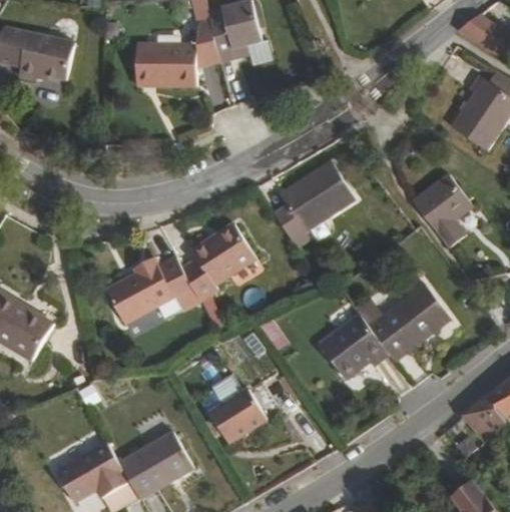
[(249,0),(248,0),(206,11),(209,19),(218,60),(219,62),(234,59),(232,50),(247,45),(261,43),(249,0)]
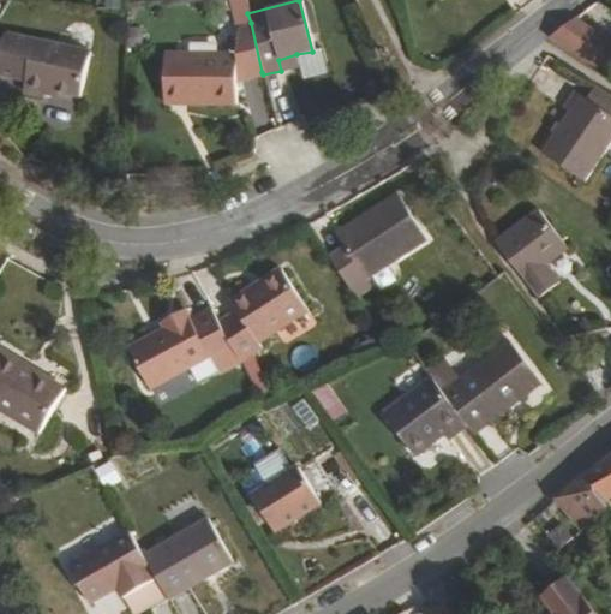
[(593,69),(610,59),(610,43),(571,18),(546,40),(593,69)]
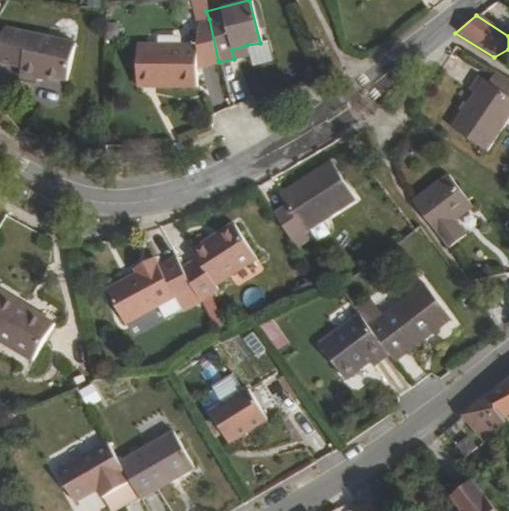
[(218,60),(209,19),(193,23),(192,43),(132,44),(132,78),(151,78),(151,85),(193,85),(193,66),(218,60)]
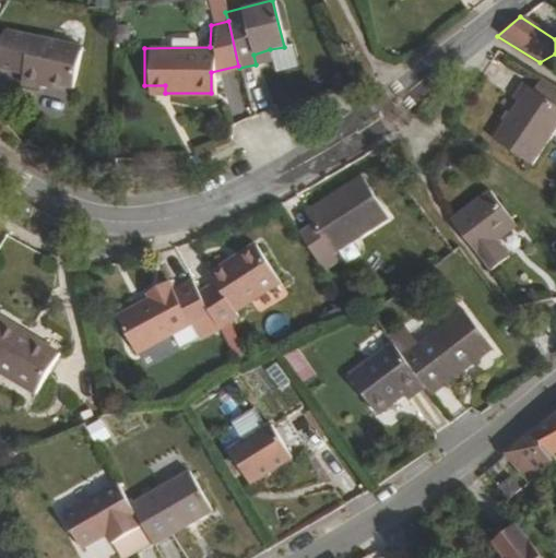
[(84,50),(8,32),(0,45),(0,68),(26,74),(24,85),(42,90),(44,81),(75,88),(84,50)]
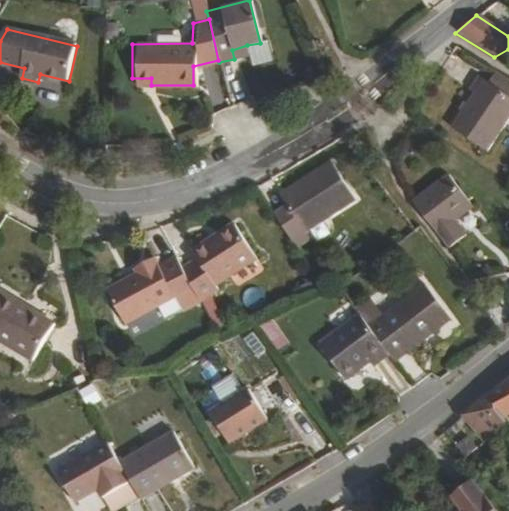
[(250,55),(247,45),(232,50),(234,59),(250,55)]
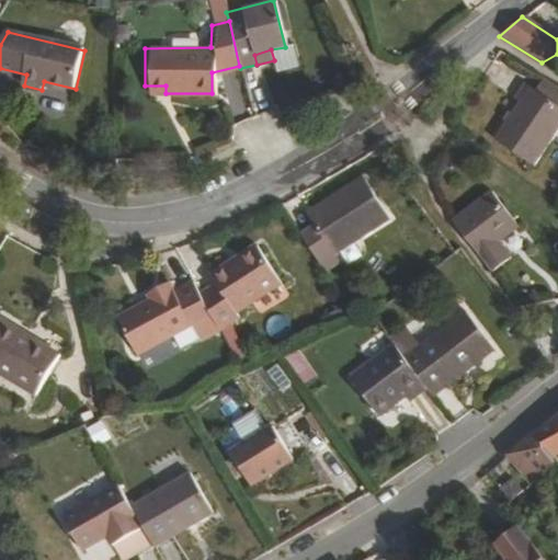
[(557,151),(557,106),(549,101),(535,91),(525,104),(530,109),(505,146),(543,173),(557,151)]
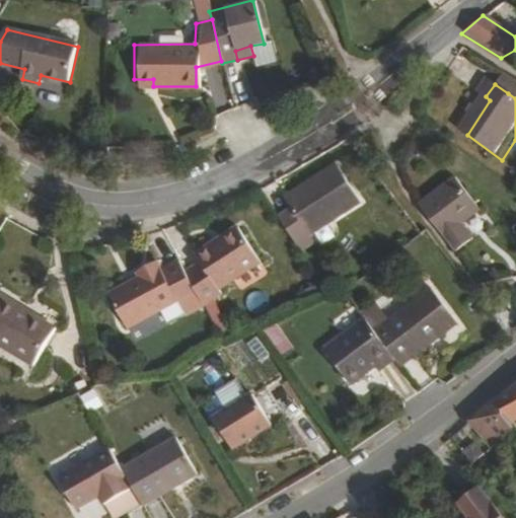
[(290,208),(277,218),(294,243),(307,233),(359,200),(335,163),(284,197),(290,208)]
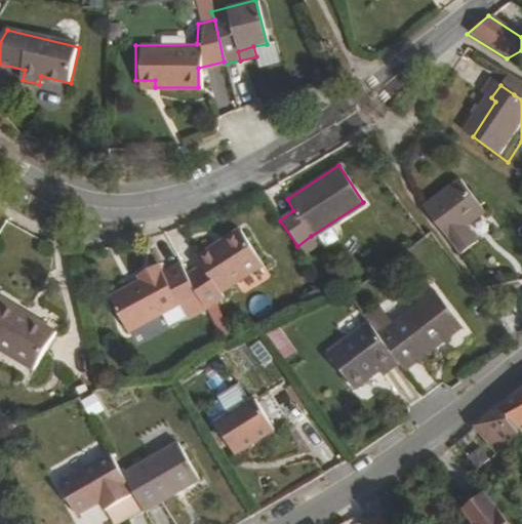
[(420,207),(457,255),(476,241),(464,226),(482,210),(457,179),(420,207)]
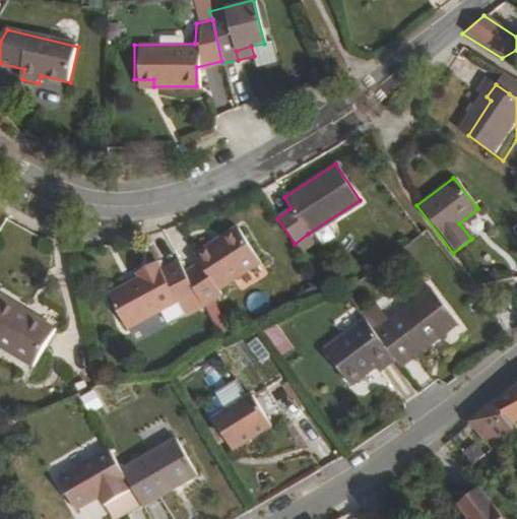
[(201,258),(182,269),(199,300),(217,289),(216,284),(257,262),(239,226),(197,250),(201,258)]
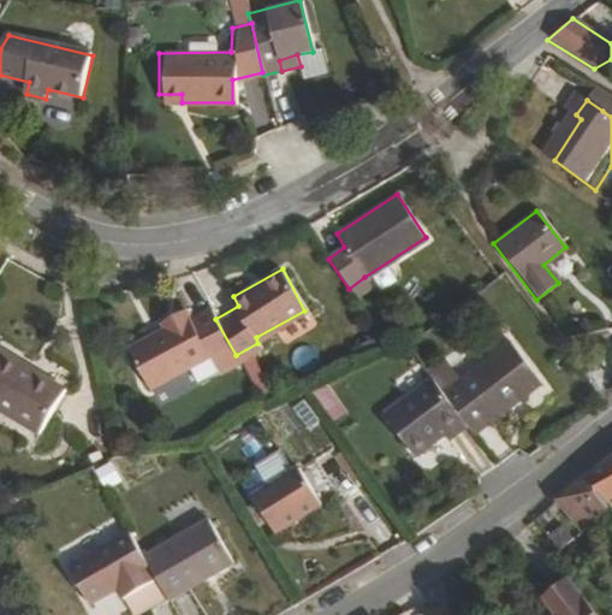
[(349,289),(355,297),(370,288),(364,277),(349,289)]
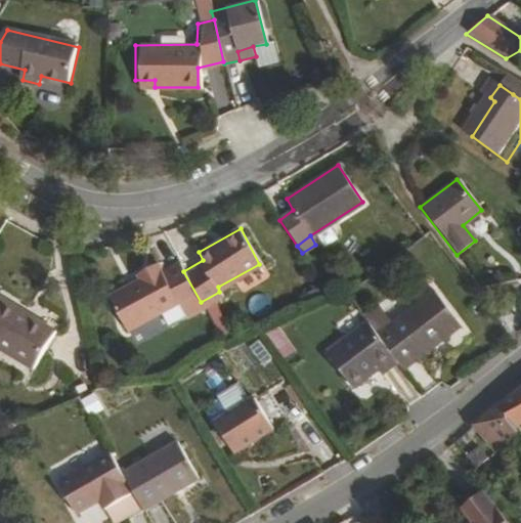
[(183,271),(177,258),(159,268),(155,259),(134,270),(135,275),(105,291),(124,325),(157,308),(175,298),(182,312),(201,302),(183,271)]
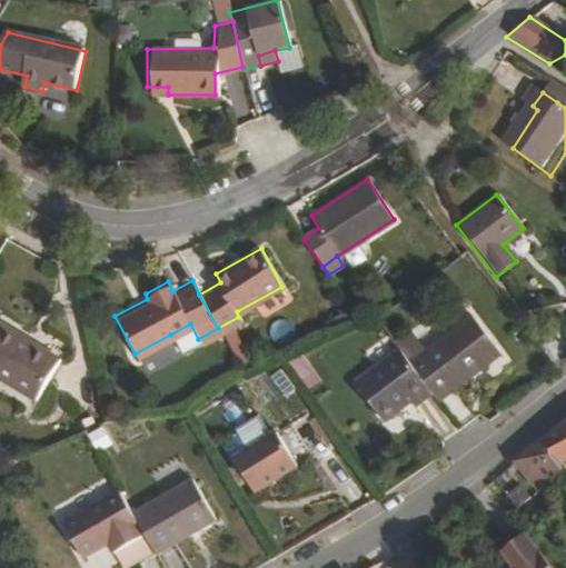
[(432,394),(437,401),(498,355),(470,317),(409,364),(427,389),(432,394)]
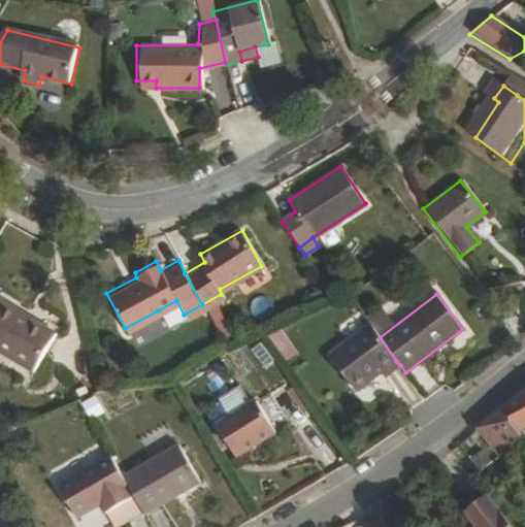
[(176,300),(158,310),(166,325),(184,315),(176,300)]
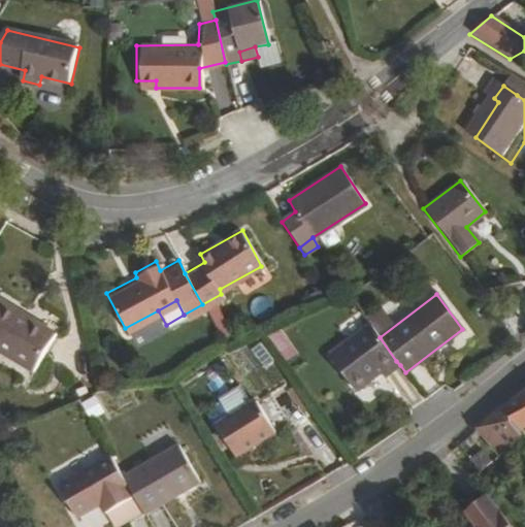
[(25,317),(0,303),(0,354),(32,372),(52,335),(24,320),(25,317)]
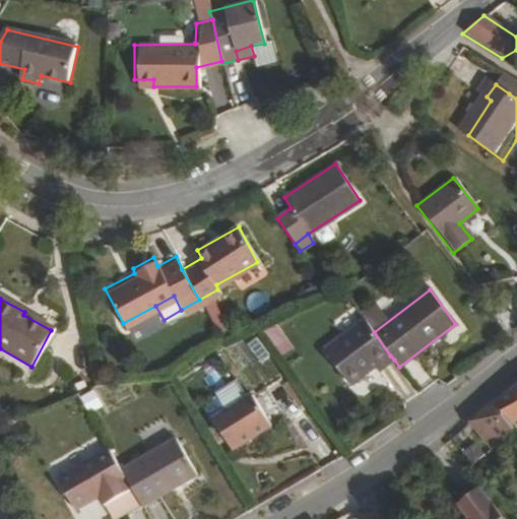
[(390,355),(374,332),(364,320),(325,350),(350,386),(374,368),(390,355)]
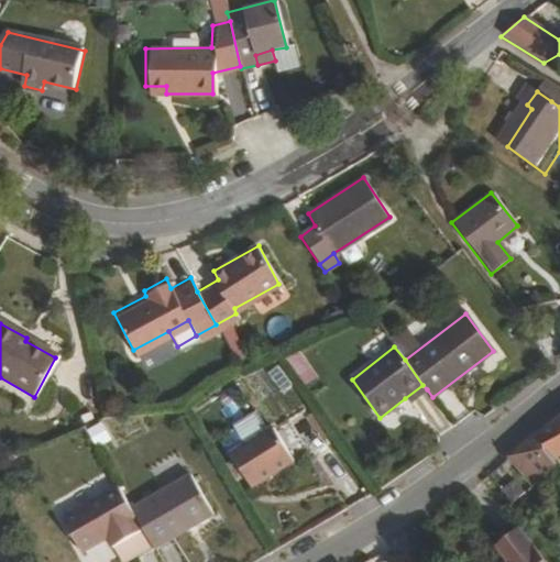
[(278,361),(296,390),(311,382),(294,352),(278,361)]
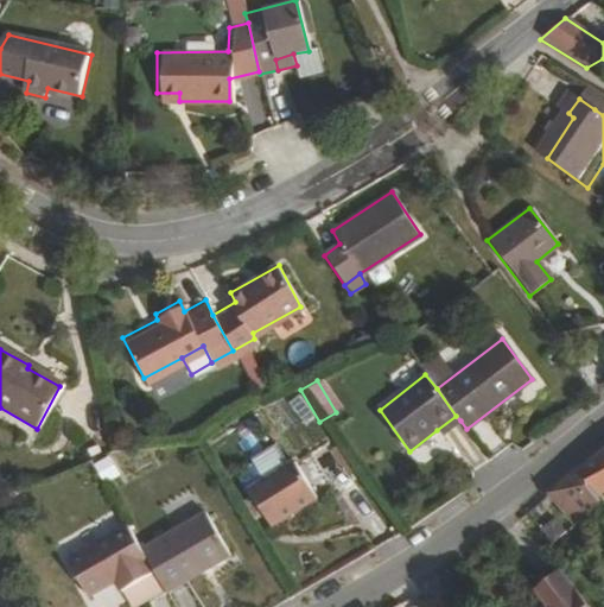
[(439,436),(461,421),(456,416),(437,430),(439,436)]
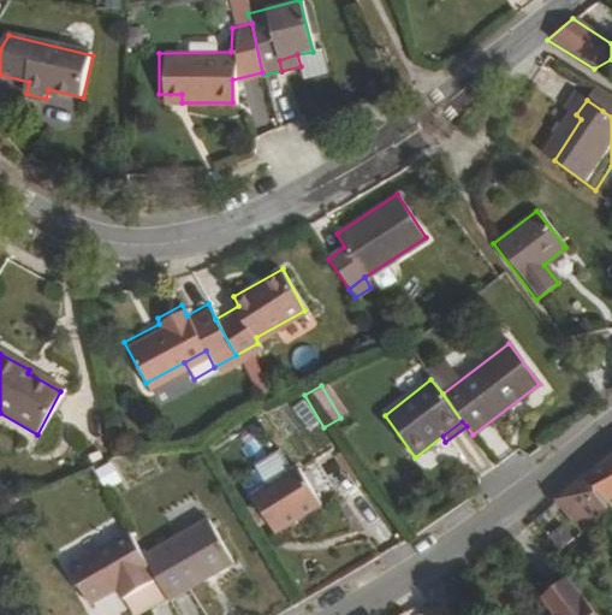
[(611,453),(595,467),(584,475),(606,500),(611,496),(611,453)]
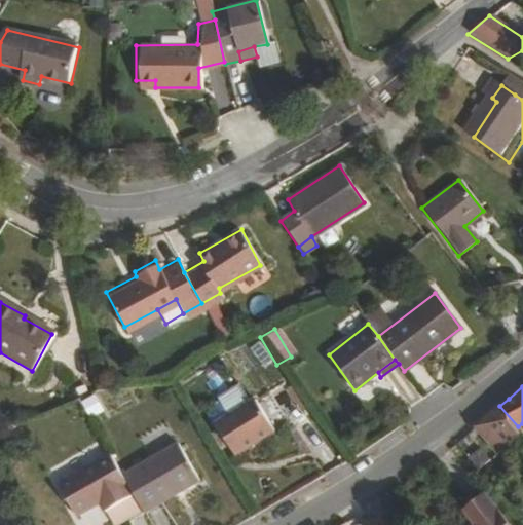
[(211,397),(217,412),(239,404),(233,388),(211,397)]
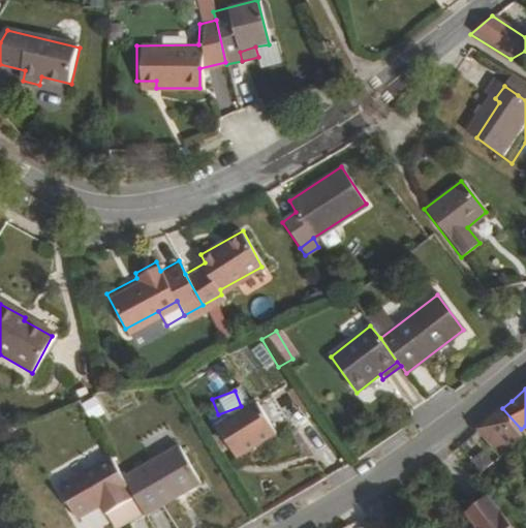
[(284,428),(264,394),(217,423),(238,457),(284,428)]
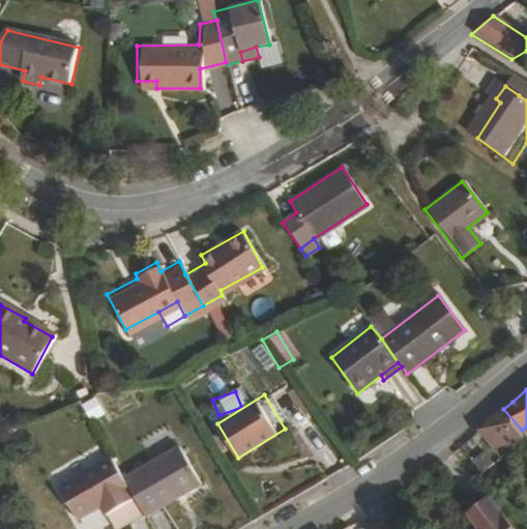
[(84,422),(97,416),(89,400),(76,406),(84,422)]
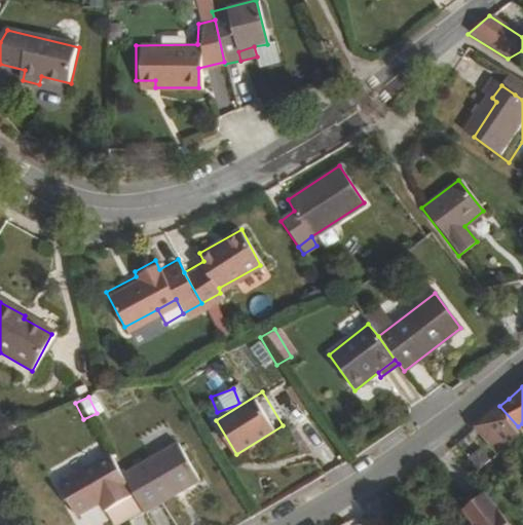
[(499,406),(476,426),(497,452),(522,433),(518,426),(499,406)]
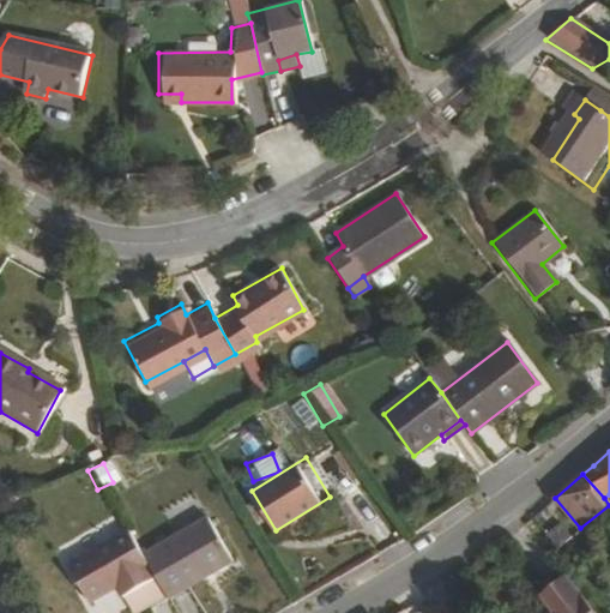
[(157,578),(169,600),(231,562),(206,520),(144,557),(157,578)]
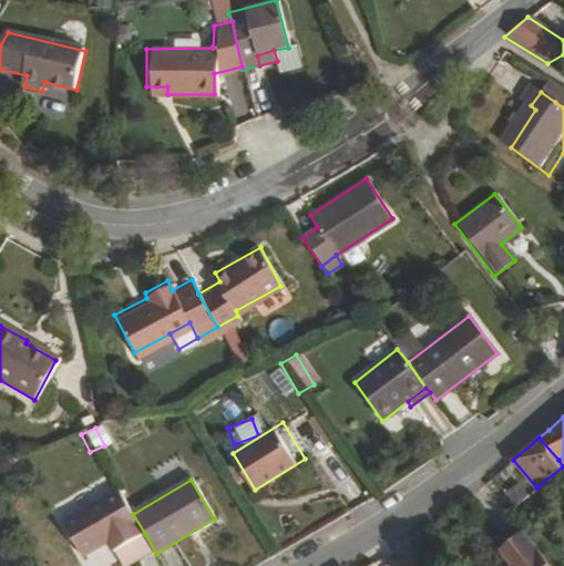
[(518,483),(504,494),(514,507),(527,495),(518,483)]
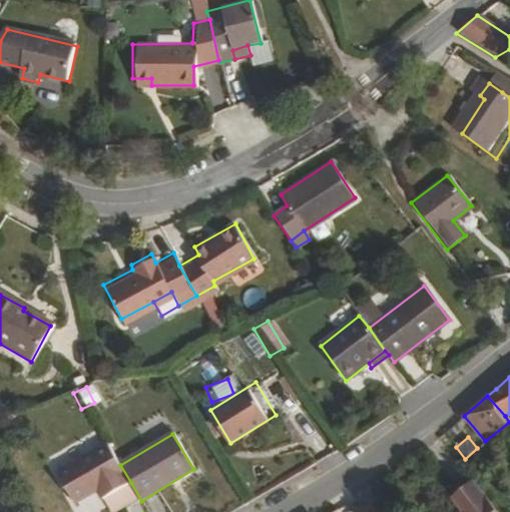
[(120,465),(108,444),(57,474),(75,505),(98,493),(107,487),(112,494),(131,483),(120,465)]
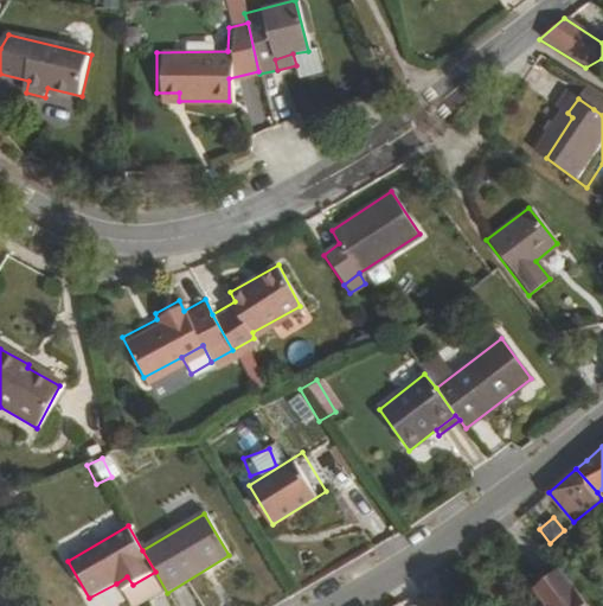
[(585,605),(557,571),(534,589),(546,605),(585,605)]
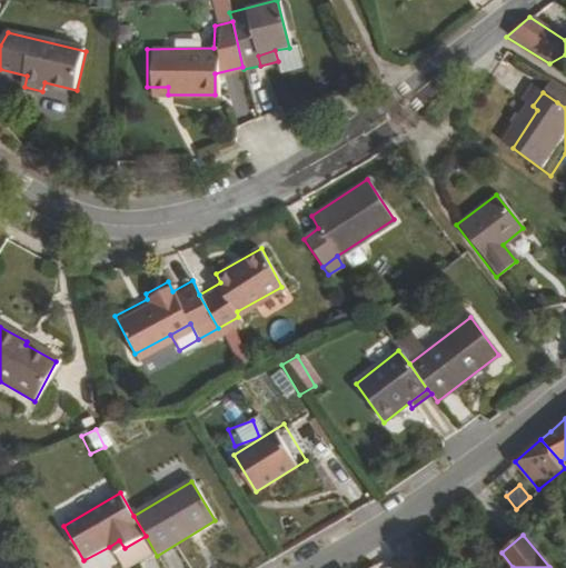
[(119,540),(109,547),(112,555),(125,548),(119,540)]
